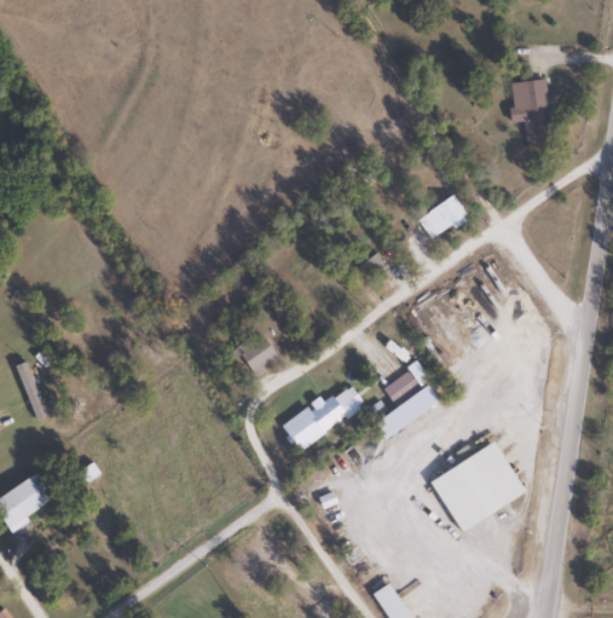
[(528,142),(553,139),(549,80),(510,82),(513,122),(527,121),(528,142)]
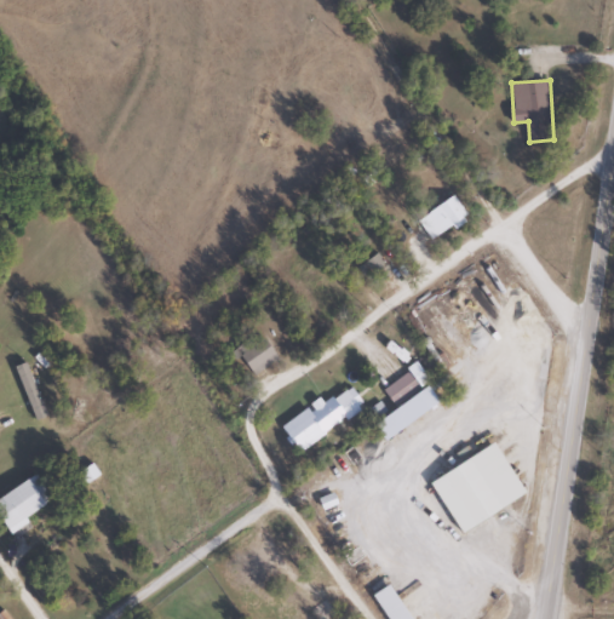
[(419,218),(432,239),(470,216),(457,195),(419,218)]
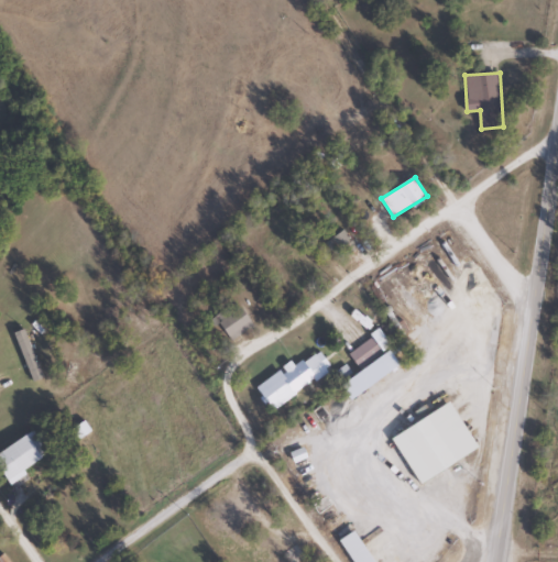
[(329,242),(340,256),(357,244),(345,230),(329,242)]
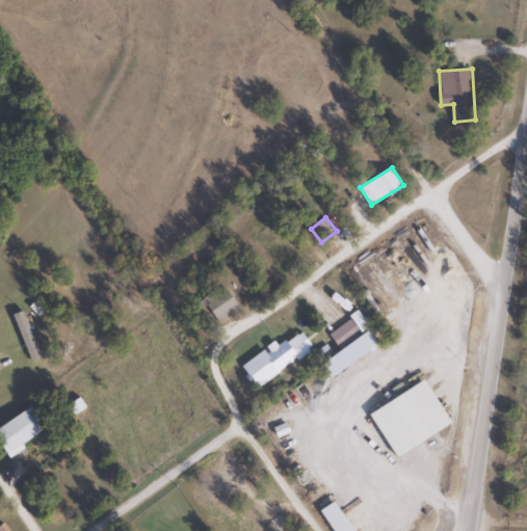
[(219,323),(241,308),(224,284),(202,299),(219,323)]
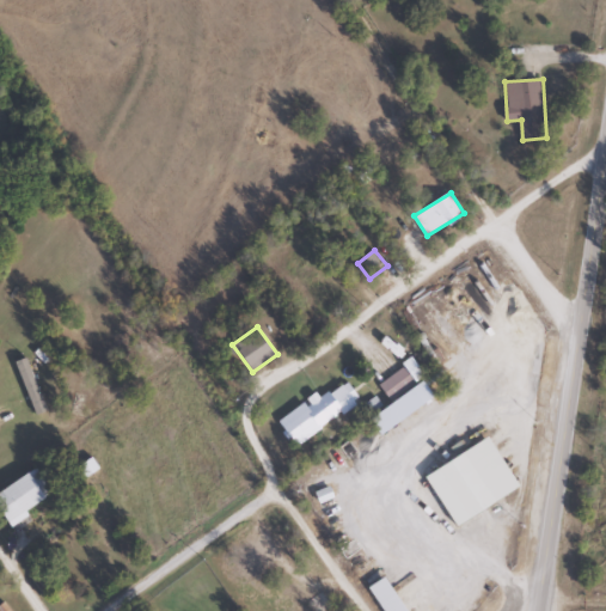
[(390,401),(426,379),(415,361),(380,383),(390,401)]
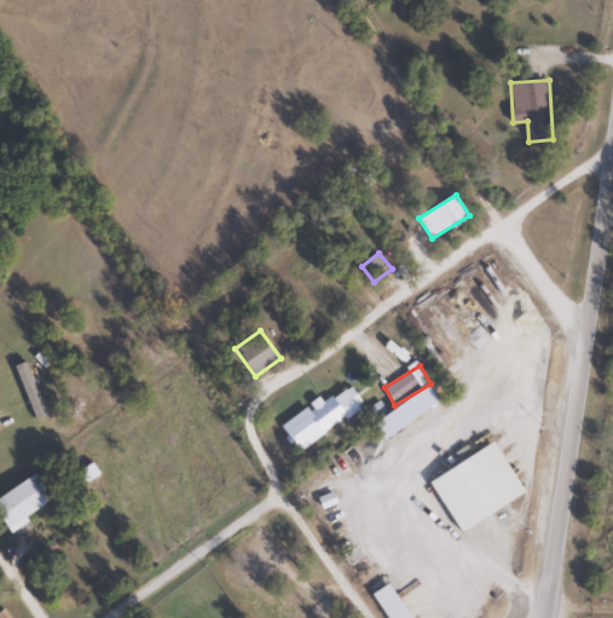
[(281,426),(298,451),(365,406),(352,386),(324,404),(322,399),(281,426)]
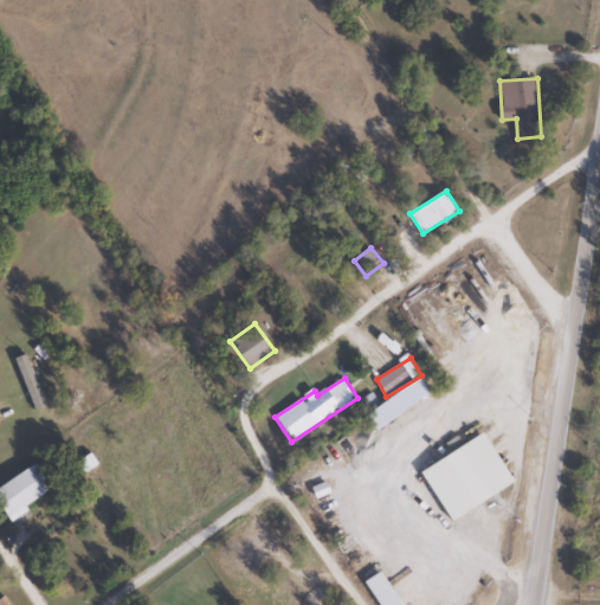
[(450,521),(488,499),(458,449),(420,471),(450,521)]
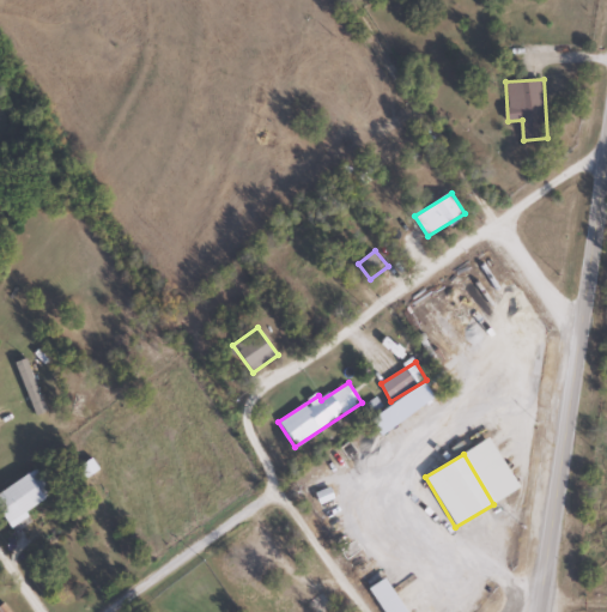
[(102,470),(93,458),(82,467),(90,478),(102,470)]
